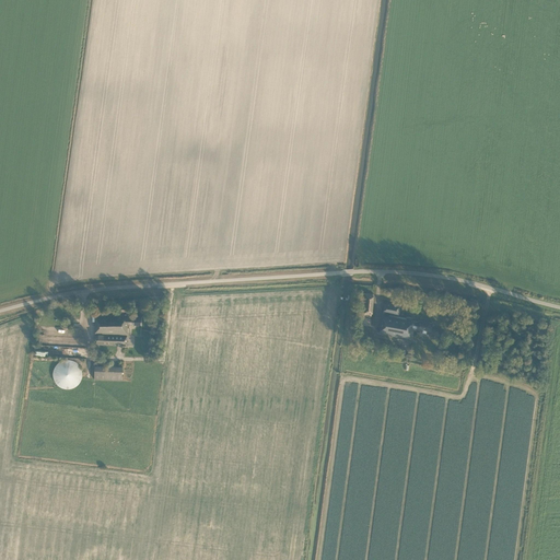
[(373,316),(373,293),(363,293),(362,316),(373,316)]
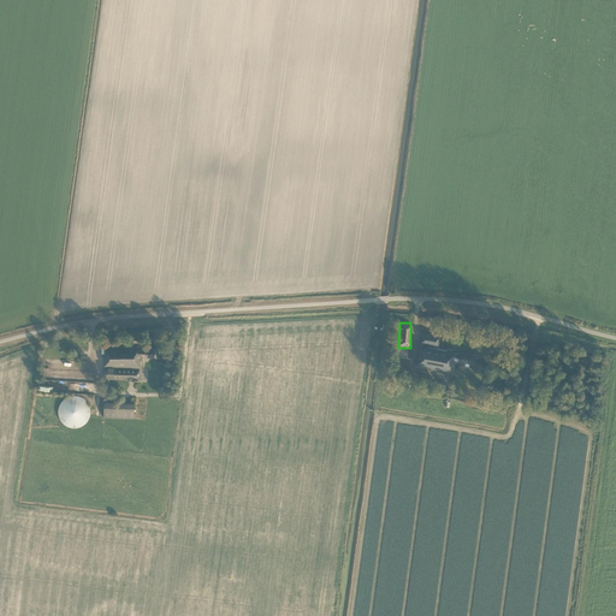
[(418,367),(452,374),(454,374),(456,361),(455,361),(456,357),(460,357),(460,362),(466,363),(465,366),(474,368),(474,365),(475,365),(478,355),(461,353),(461,354),(454,353),(455,350),(449,349),(449,350),(439,349),(442,336),(425,332),(418,367)]
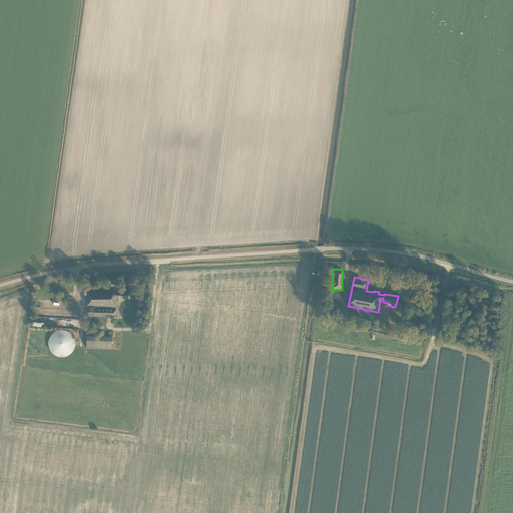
[(72,282),(62,282),(63,300),(73,300),(72,282)]
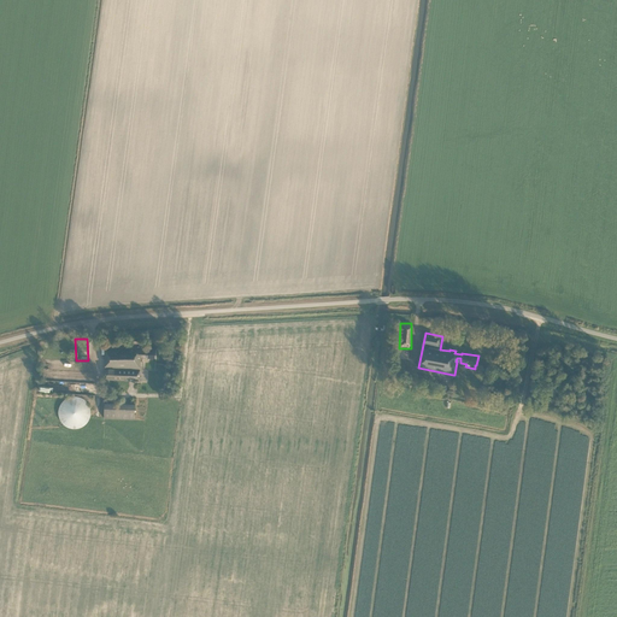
[(156,350),(152,350),(152,346),(105,346),(105,380),(140,381),(140,358),(156,358),(156,350)]
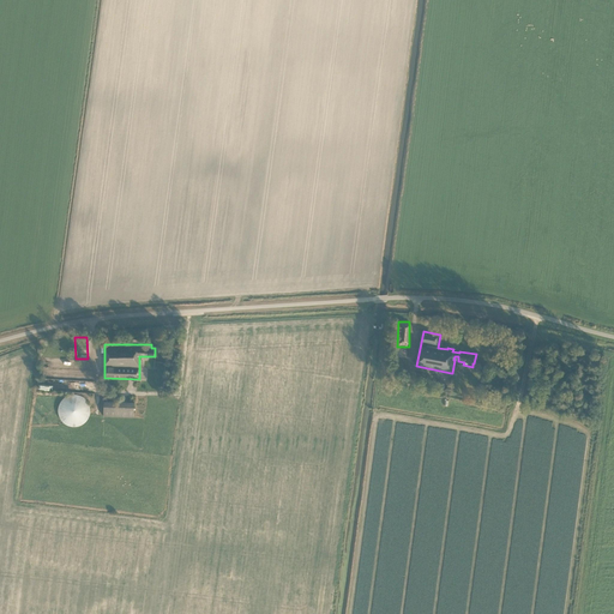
[(61,401),(60,403),(59,404),(59,407),(59,409),(59,411),(59,413),(59,415),(60,417),(61,419),(62,421),(64,422),(66,423),(67,425),(70,426),(72,426),(74,426),(76,426),(78,426),(80,425),(83,425),(84,423),(85,422),(88,420),(89,419),(90,416),(90,414),(90,413),(91,410),(91,408),(90,405),(90,404),(89,402),(88,399),(86,398),(84,397),(83,396),(80,395),(78,395),(77,393),(74,393),(72,395),(70,395),(68,396),(66,396),(64,398),(62,399),(61,401)]
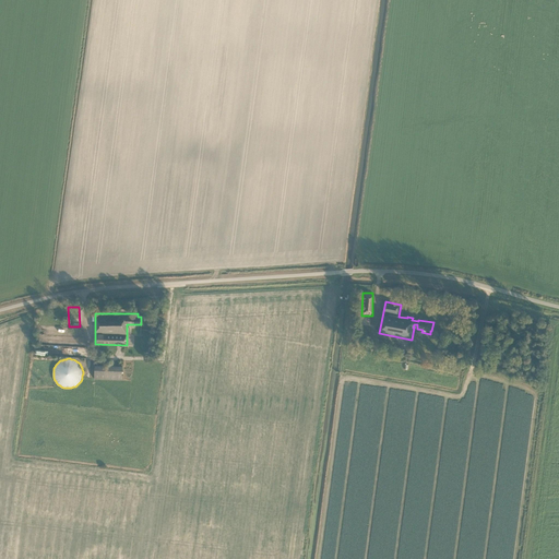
[(122,366),(95,365),(94,379),(122,380),(122,366)]
